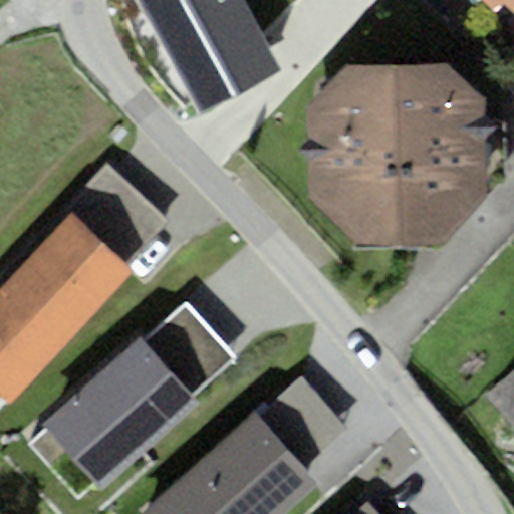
[(513,0),(478,0),(494,15),(505,3),(513,11),(513,0)]
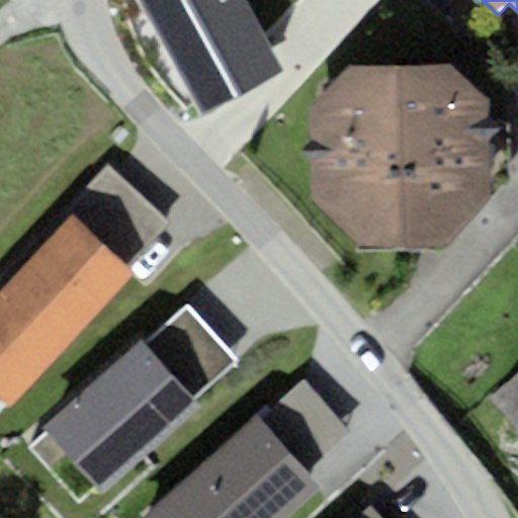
[(351,67),(311,106),(312,140),(300,151),(312,161),(313,200),(359,245),(445,245),(493,195),(491,101),(456,68),(351,67)]
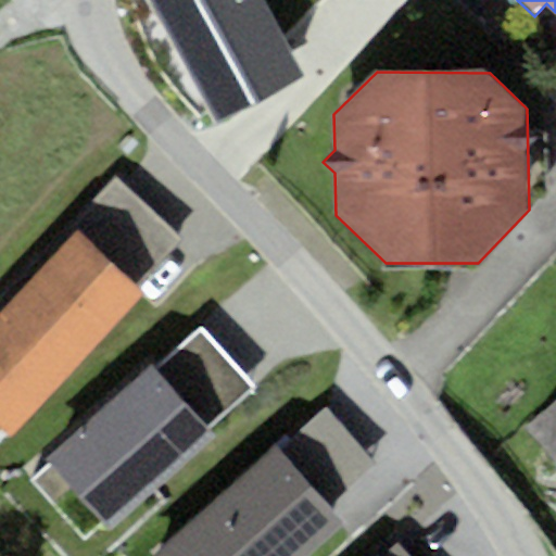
[(186,239),(117,175),(63,232),(71,240),(0,314),(0,426),(12,437),(144,294),(138,289),(186,239)]
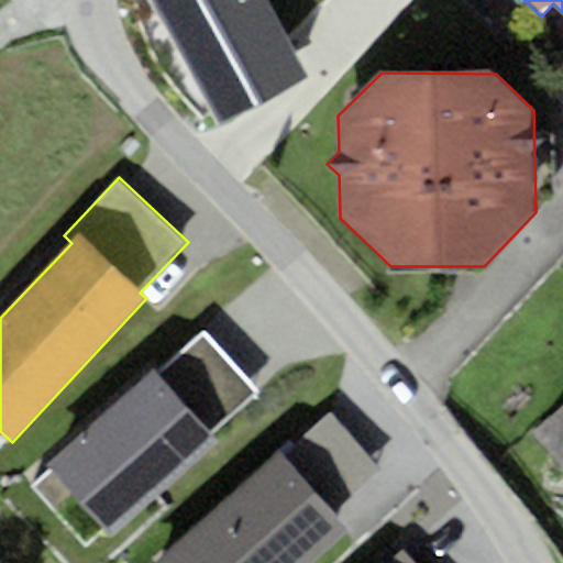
[(257,395),(202,334),(158,375),(153,370),(46,466),(112,538),(220,440),(214,433),(257,395)]
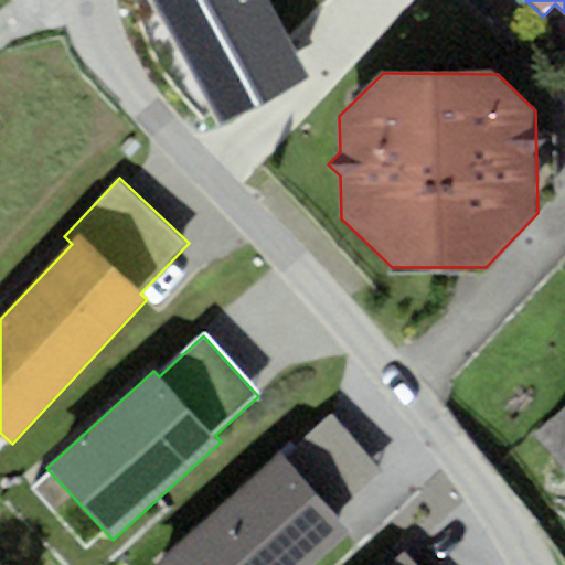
[(564,406),(535,434),(564,467),(564,406)]
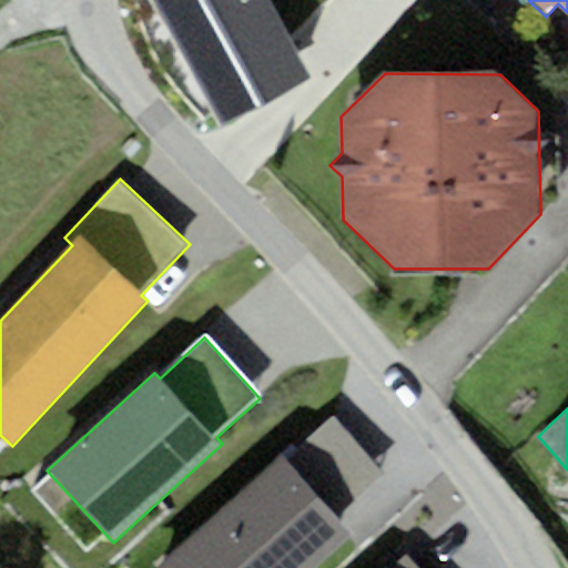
[(386,476),(336,421),(300,452),(294,445),(154,567),(317,567),(355,535),(340,518),(386,476)]
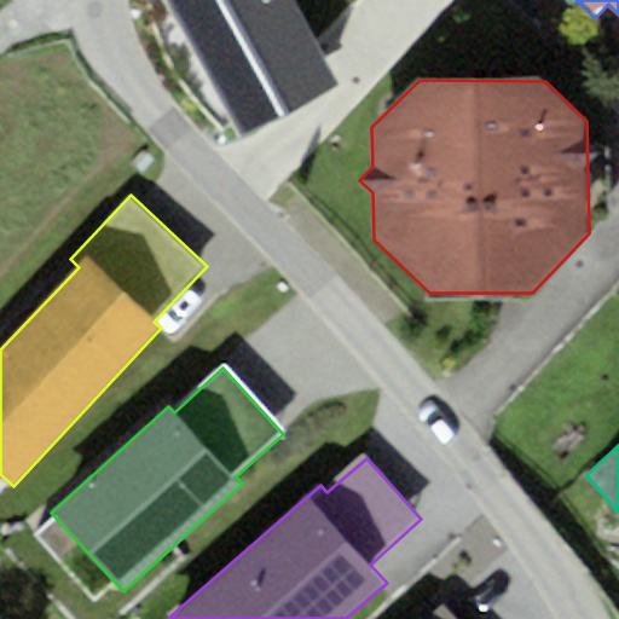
[(456,618),(445,606),(429,618),(456,618)]
